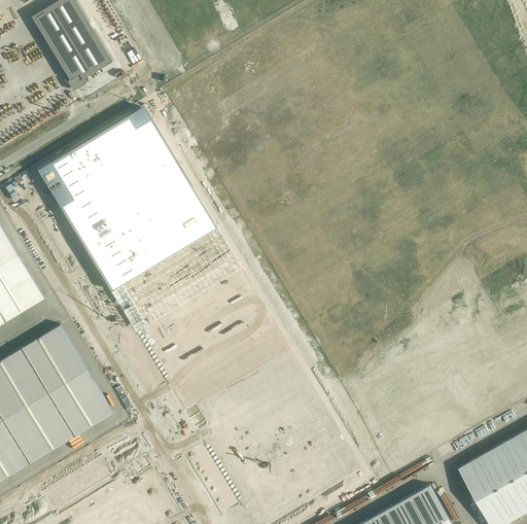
[(56,24),(44,31),(47,36),(59,29),(56,24)]
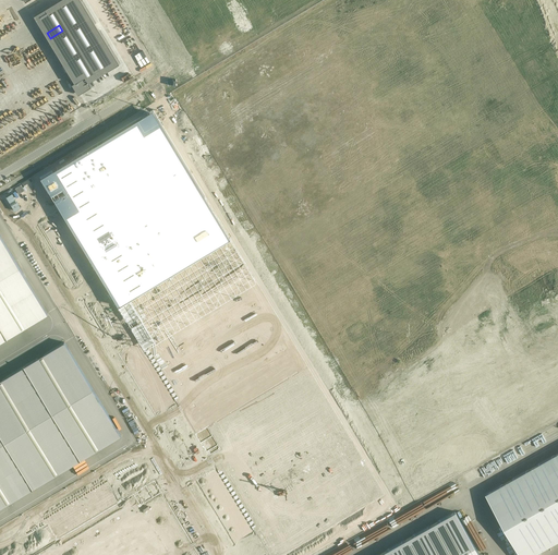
[(113,46),(106,51),(109,57),(113,53),(116,56),(118,55),(113,46)]
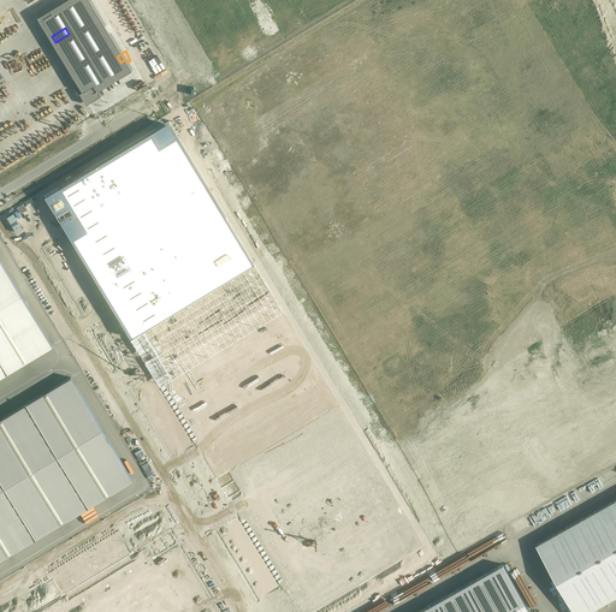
[(57,191),(43,200),(53,214),(130,342),(129,342),(138,356),(215,482),(215,483),(224,498),(225,497),(294,611),(320,611),(425,550),(169,124),(57,191)]
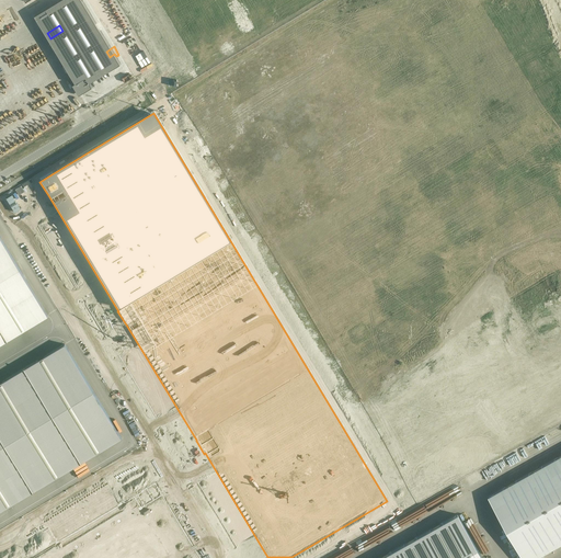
[(0,346),(47,319),(0,240),(0,346)]
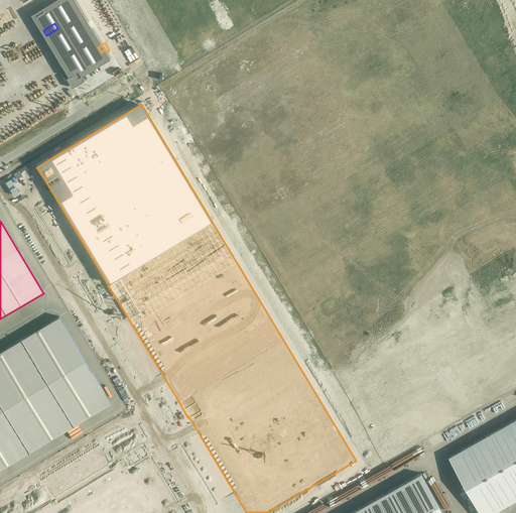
[(0,472),(112,405),(59,319),(0,354),(0,472)]
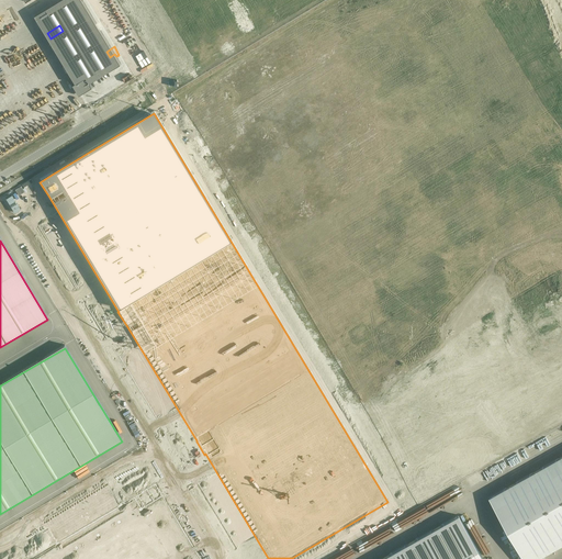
[(541,558),(561,547),(561,459),(490,501),(521,558),(541,558)]
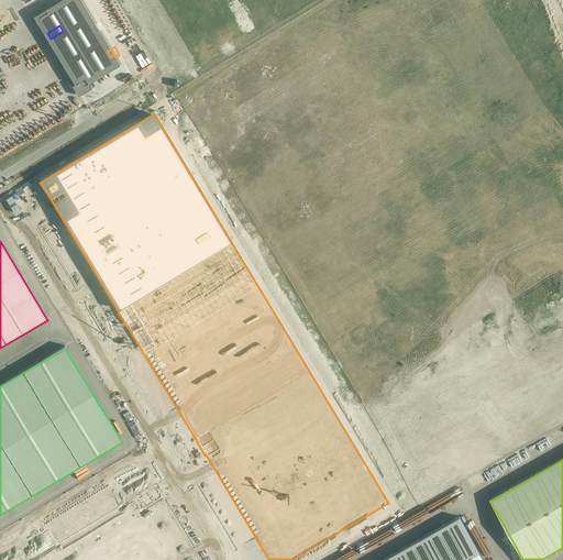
[(198,559),(163,500),(163,501),(155,487),(142,496),(142,497),(37,559),(198,559)]
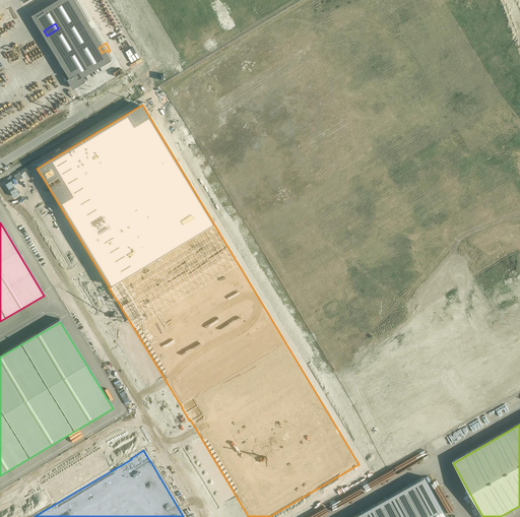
[(401,463),(403,467),(411,464),(409,459),(401,463)]
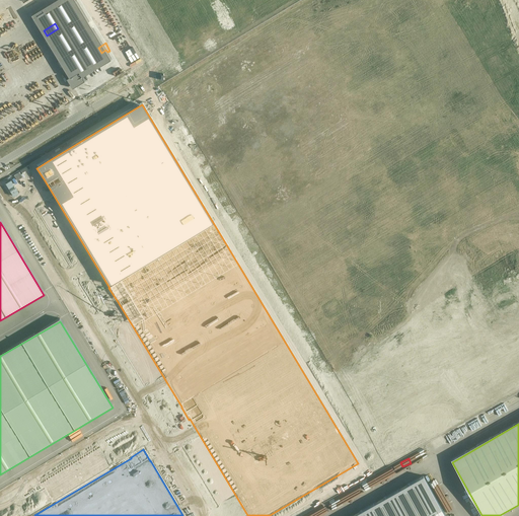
[(443,515),(423,478),(356,515),(443,515)]
